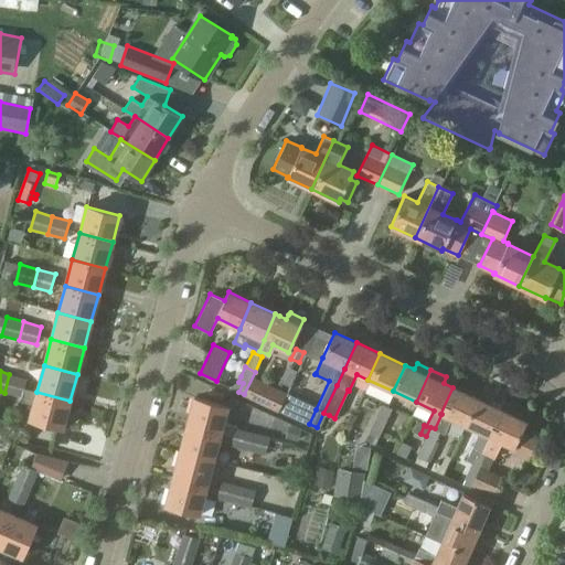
[(4,393),(22,397),(27,379),(9,374),(4,393)]
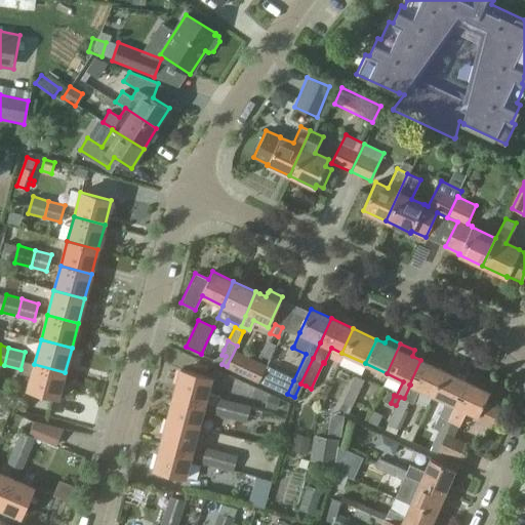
[(236,351),(229,367),(259,381),(268,366),(236,351)]
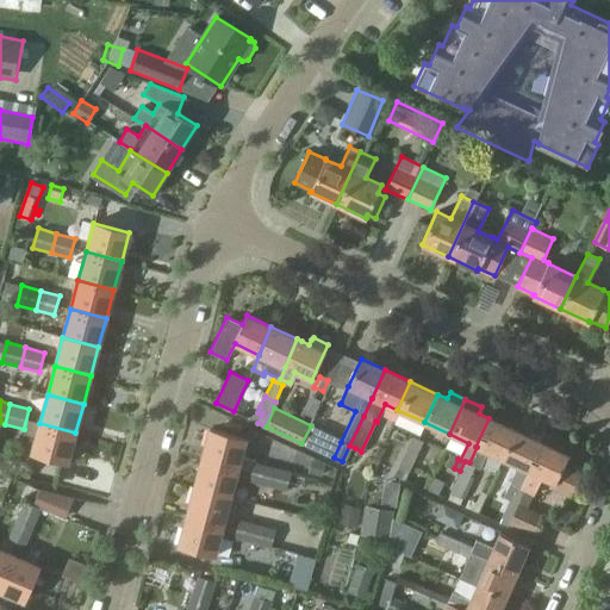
[(453,495),(452,500),(460,504),(462,498),(465,498),(474,478),(470,477),(474,466),(479,468),(487,452),(502,459),(515,430),(489,418),(475,447),(477,447),(470,462),(465,461),(460,471),(456,478),(465,481),(458,497),(453,495)]
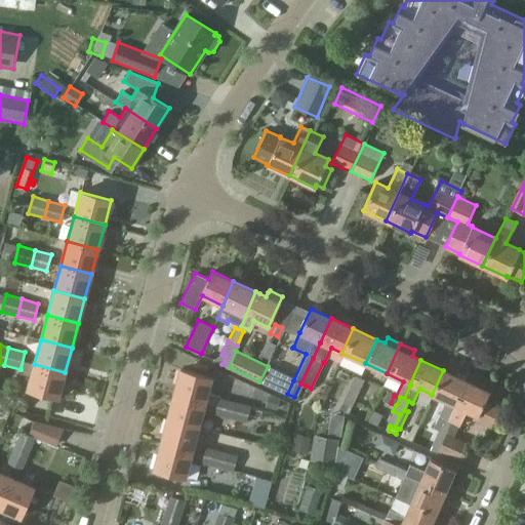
[(58,397),(65,372),(34,364),(23,361),(19,373),(31,376),(28,389),(58,397)]
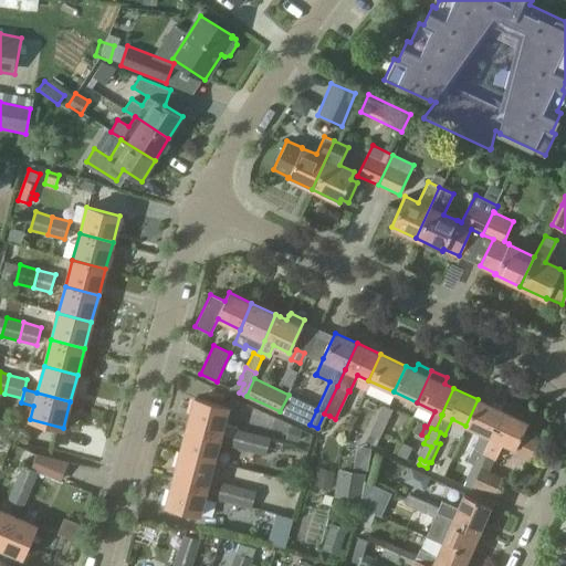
[(233,438),(268,447),(270,438),(236,429),(236,427),(223,423),(227,407),(195,399),(187,426),(220,435),(233,438)]
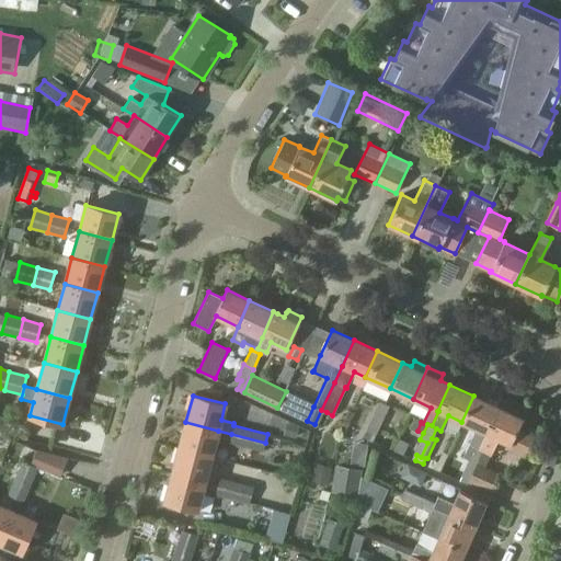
[(473,396),(461,422),(476,428),(469,444),(470,445),(465,458),(468,459),(473,446),(474,446),(478,448),(496,407),(473,396)]
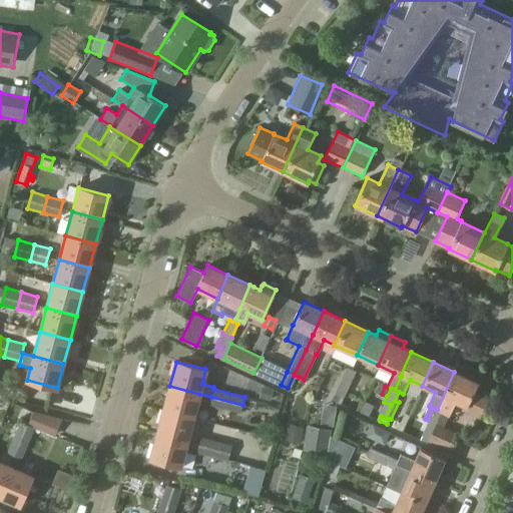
[(347,367),(340,381),(350,385),(356,371),(347,367)]
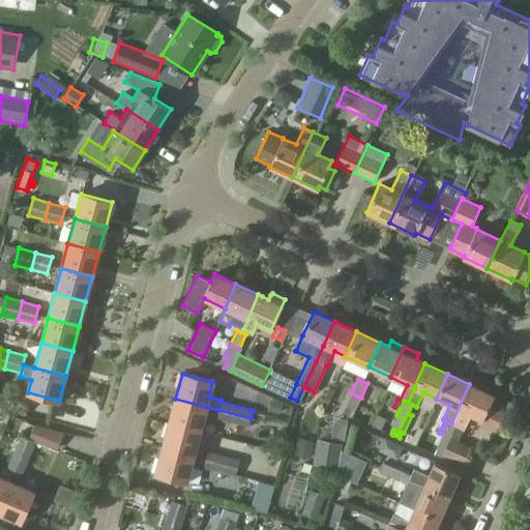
[(438,450),(436,454),(441,458),(442,457),(462,465),(470,446),(458,441),(463,429),(470,414),(481,420),(480,424),(497,432),(507,410),(490,403),(493,395),(469,384),(451,423),(448,421),(447,421),(442,434),(450,438),(444,452),(438,450)]
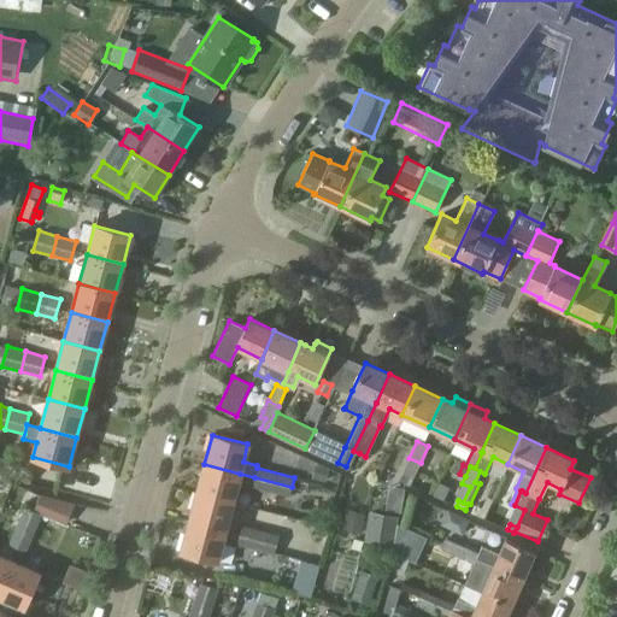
[(409,458),(401,475),(412,480),(421,463),(409,458)]
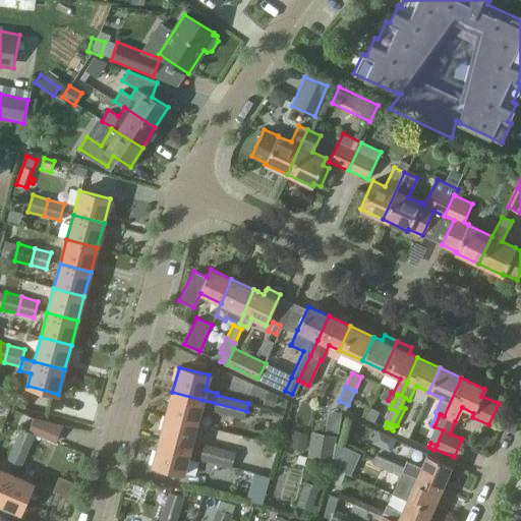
[(196,424),(203,400),(172,392),(166,416),(196,424)]
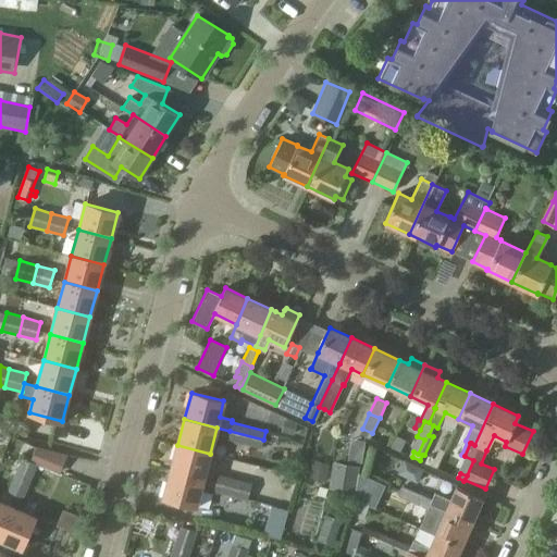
[(261,448),(263,440),(230,431),(227,440),(261,448)]
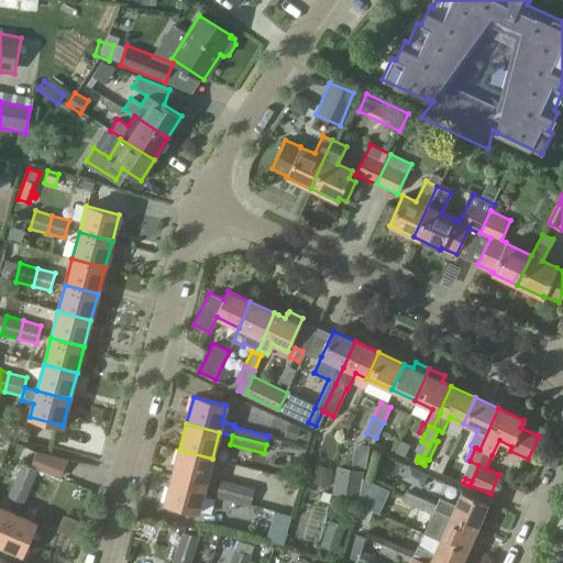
[(415,455),(412,460),(417,462),(418,456),(422,459),(429,444),(421,441),(415,455)]
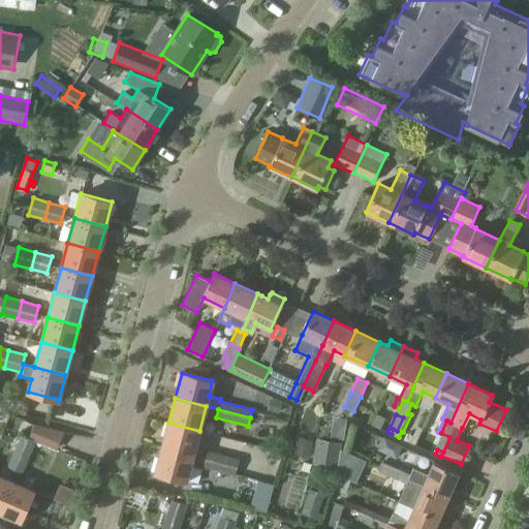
[(192,456),(199,431),(168,423),(162,447),(192,456)]
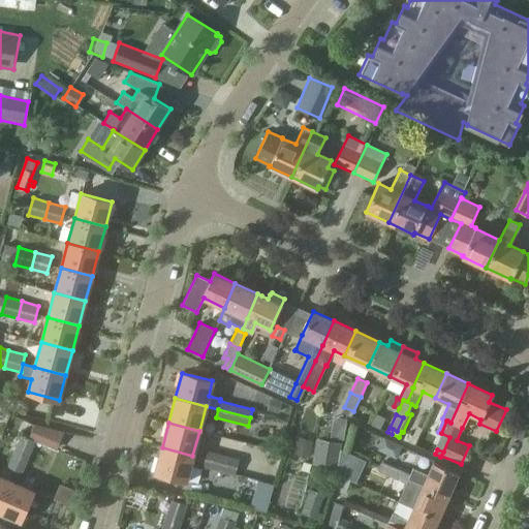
[(441,433),(433,453),(435,454),(437,449),(443,452),(449,437),(441,433)]
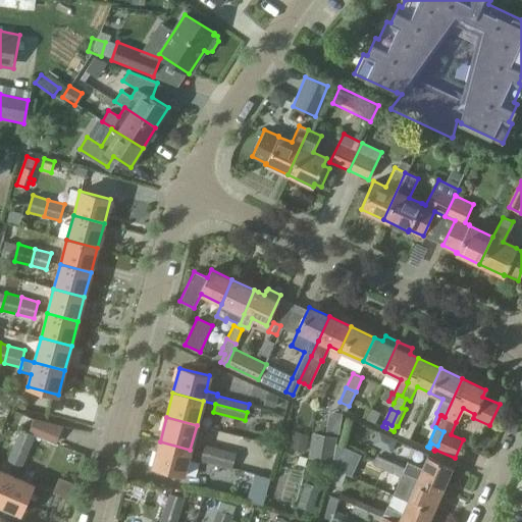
[(29,451),(36,435),(20,428),(13,445),(29,451)]
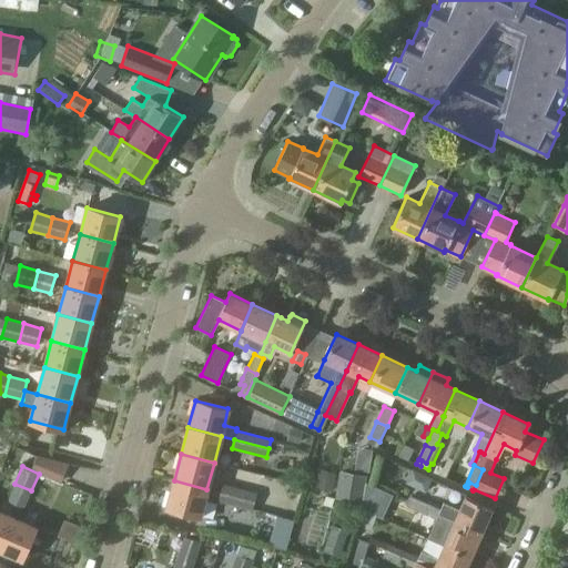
[(200,516),(206,489),(174,480),(166,507),(200,516)]
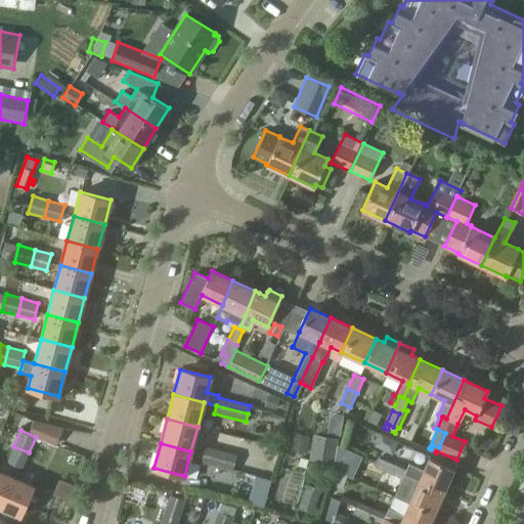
[(334,469),(342,472),(351,451),(337,445),(334,469)]
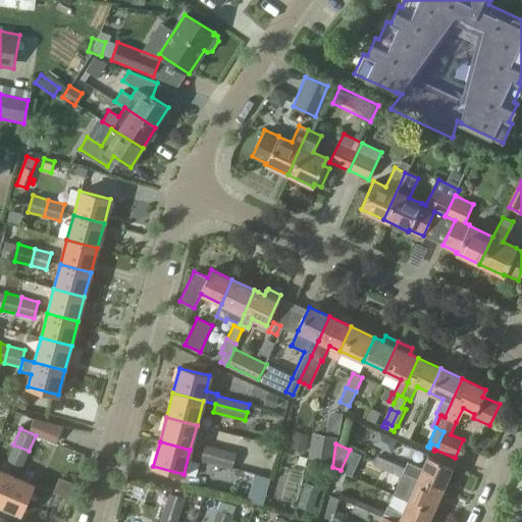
[(22,467),(29,451),(13,445),(7,461),(22,467)]
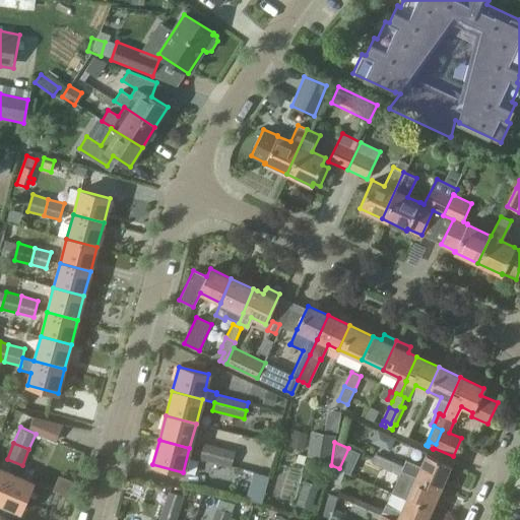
[(201,451),(199,459),(214,463),(219,447),(203,443),(201,451)]
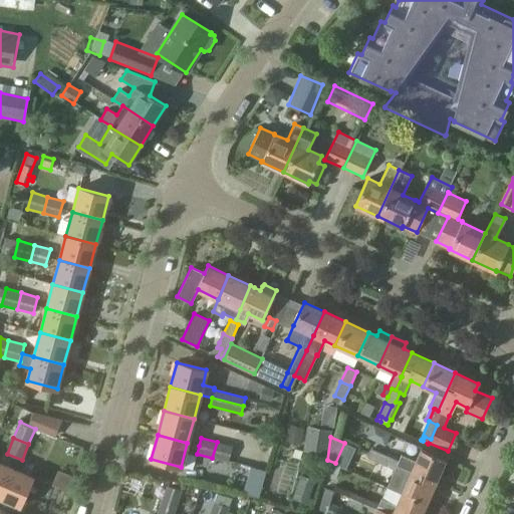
[(217,442),(212,458),(213,458),(220,460),(228,462),(228,461),(230,454),(232,446),(217,442)]
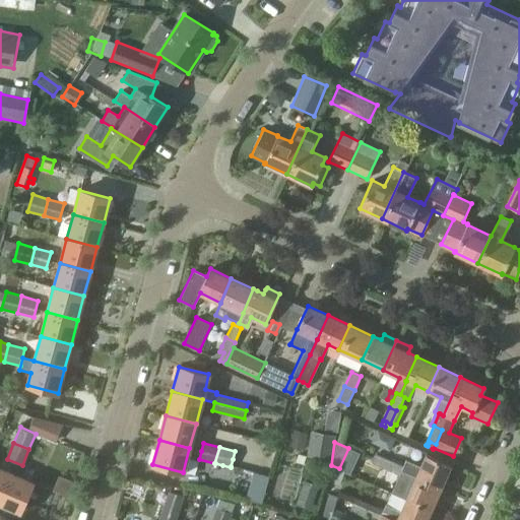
[(383,468),(387,459),(375,453),(371,462),(383,468)]
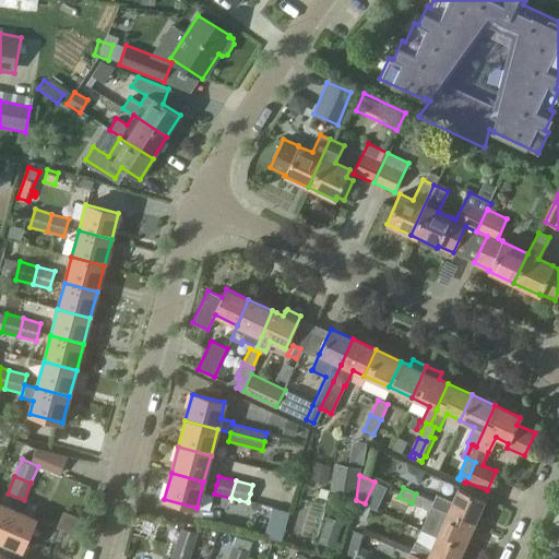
[(474,523),(484,500),(458,488),(452,500),(436,492),(432,500),(431,504),(474,523)]
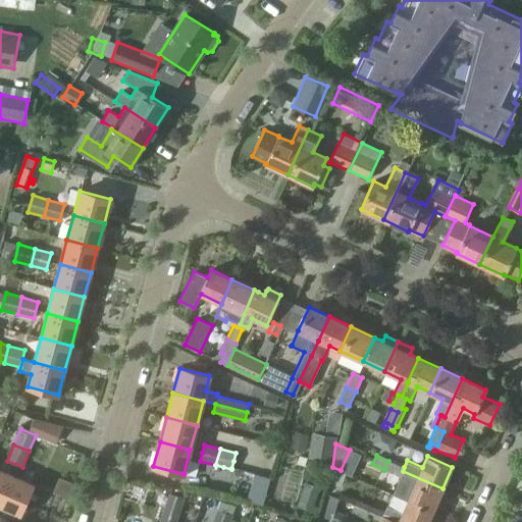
[(388,461),(384,470),(401,477),(393,494),(408,501),(432,511),(442,488),(403,471),(404,467),(388,461)]
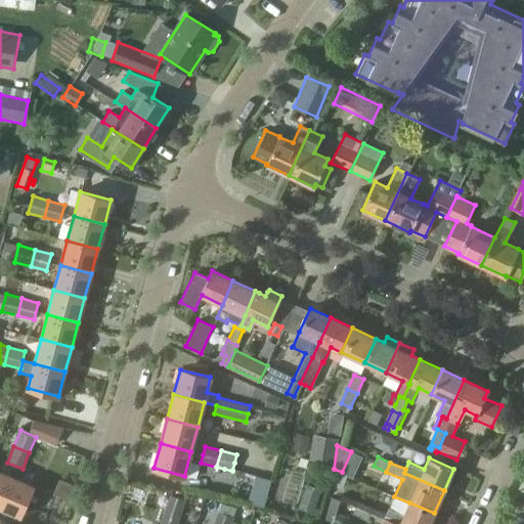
[(0,497),(9,476),(0,472),(0,497)]
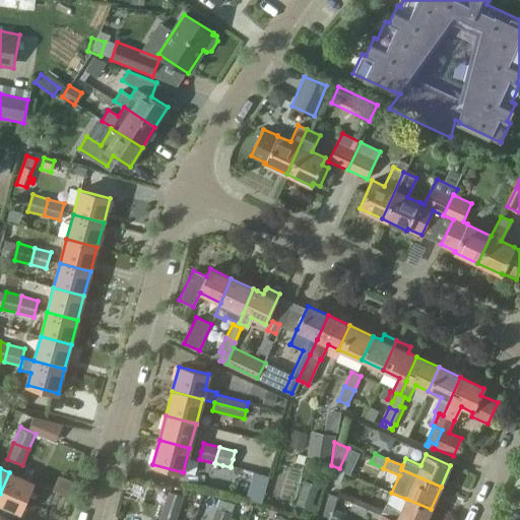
[(33,482),(9,472),(0,494),(0,503),(20,512),(33,482)]
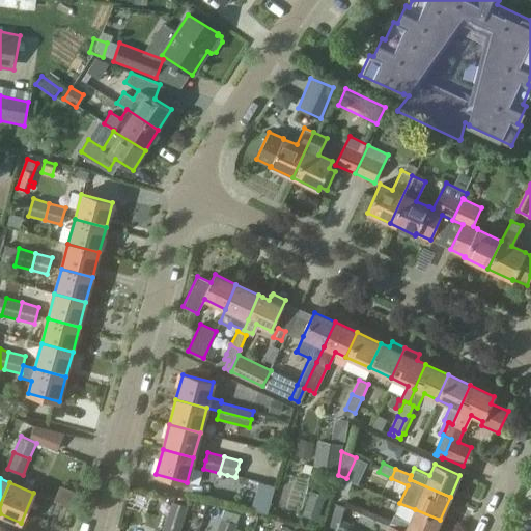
[(323,495),(309,491),(303,513),(316,518),(323,495)]
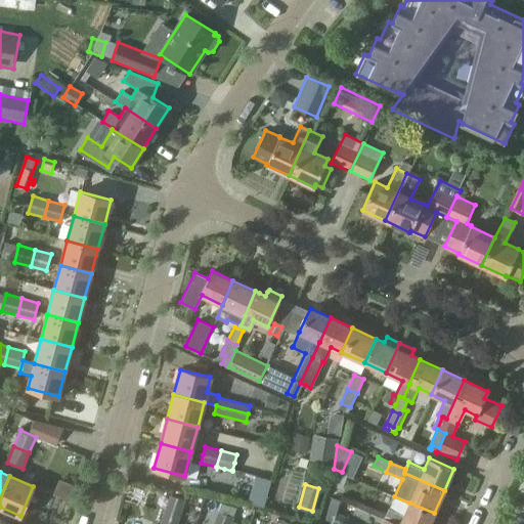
[(165,506),(163,511),(180,516),(185,500),(177,497),(168,494),(165,506)]
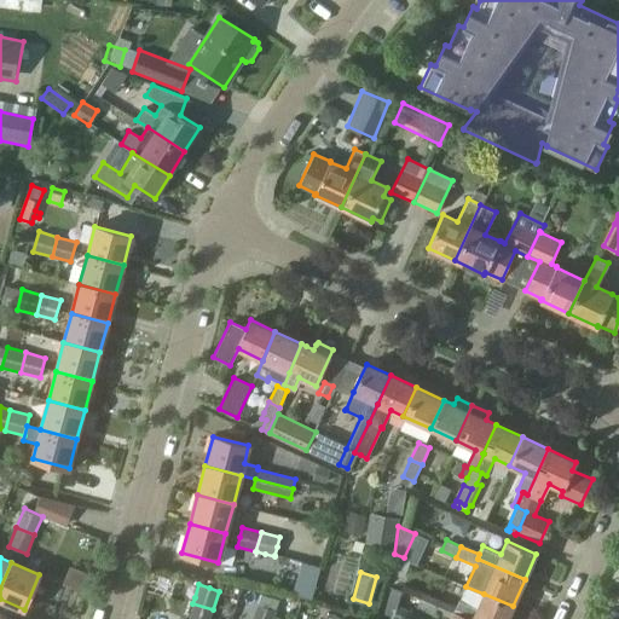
[(420,618),(422,615),(399,607),(403,593),(393,589),(386,614),(392,617),(391,618),(420,618)]
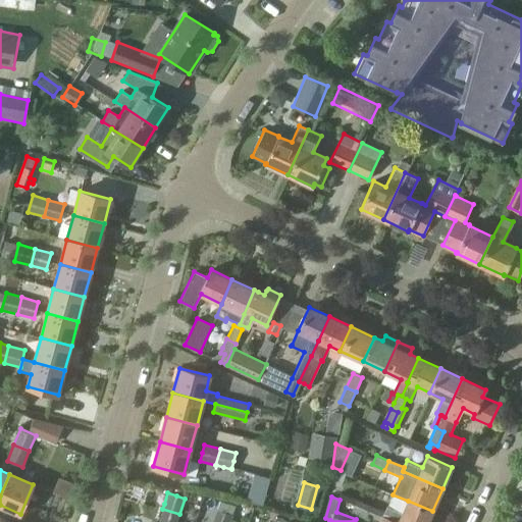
[(367,514),(370,506),(356,500),(353,508),(367,514)]
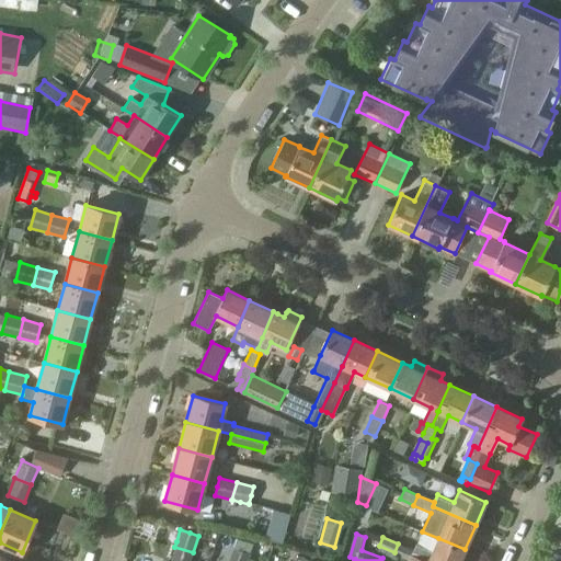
[(428,560),(459,560),(465,549),(438,538),(433,550),(415,542),(412,549),(410,553),(428,560)]
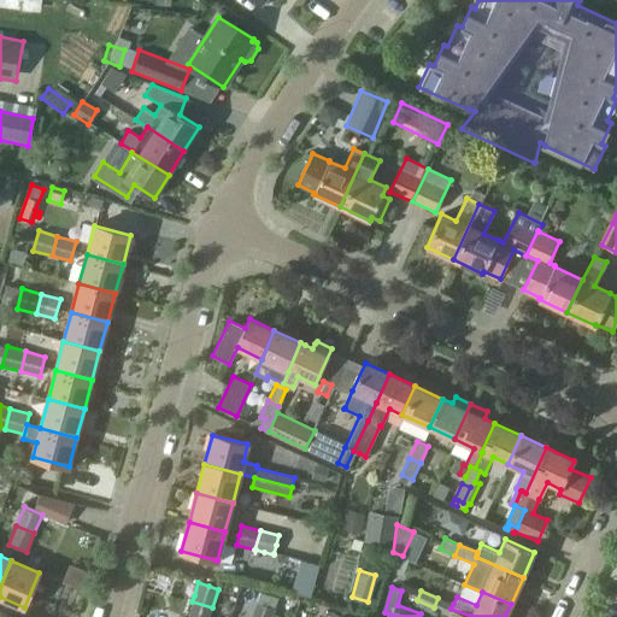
[(417,600),(415,606),(432,613),(434,609),(448,616),(447,616),(471,616),(451,609),(453,604),(438,598),(434,607),(417,600)]
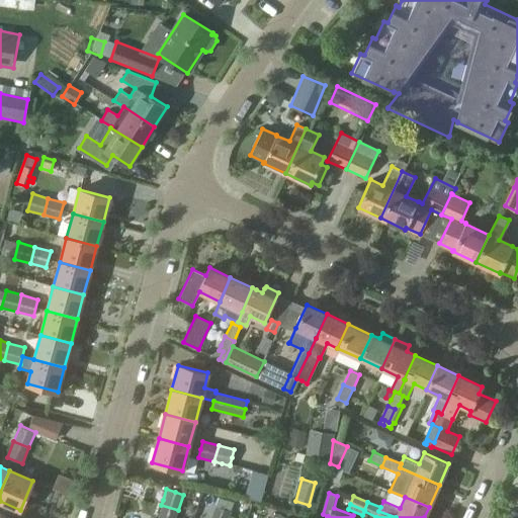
[(175,517),(178,510),(161,505),(157,517),(175,517)]
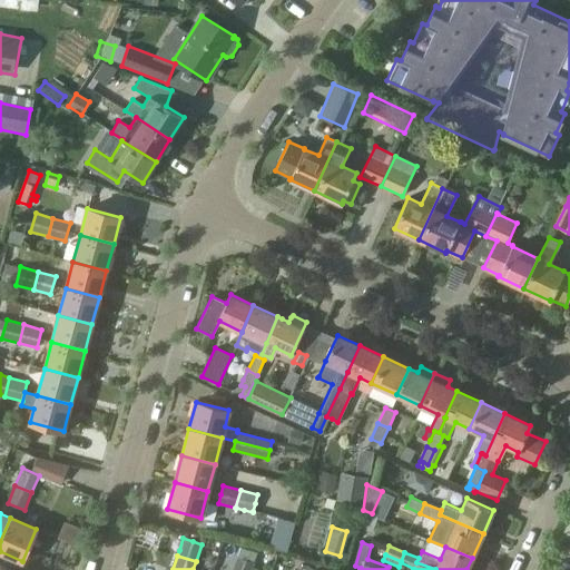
[(237,557),(232,569),(251,569),(254,562),(237,557)]
